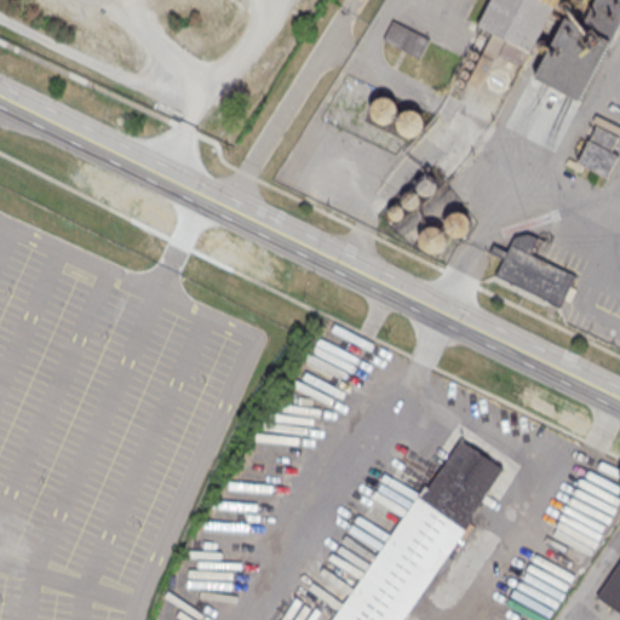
[(583,102),(619,16),(619,0),(595,0),(585,24),(554,10),(555,6),(541,0),(493,0),(481,28),(505,39),(499,55),(526,67),(541,32),(554,36),(535,80),(583,102)]
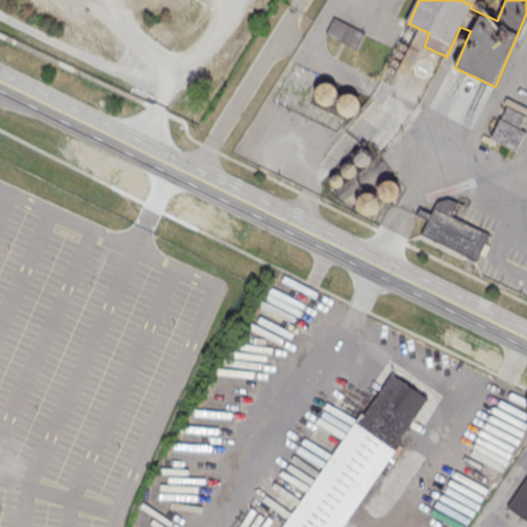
[(317,85),(312,104),(357,114),(361,96),(317,85)]
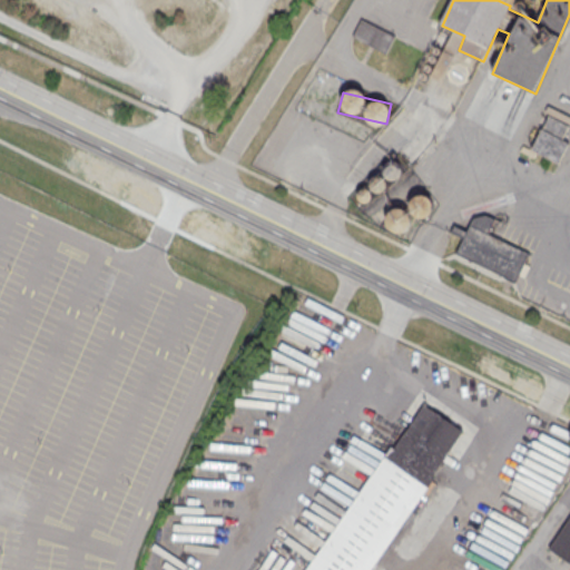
[(554,160),(569,126),(549,116),(533,150),(554,160)]
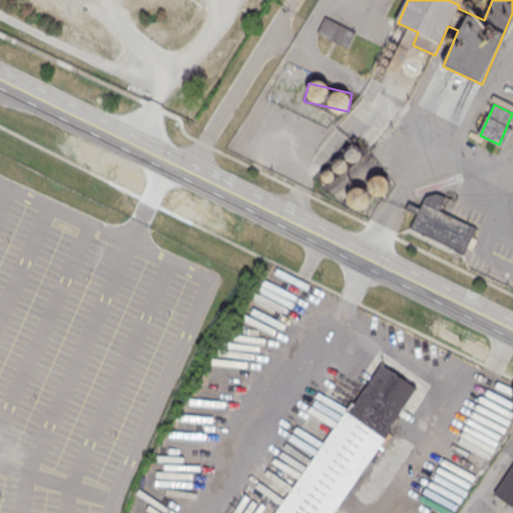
[(476,226),(439,210),(445,197),(429,190),(412,230),(465,253),(476,226)]
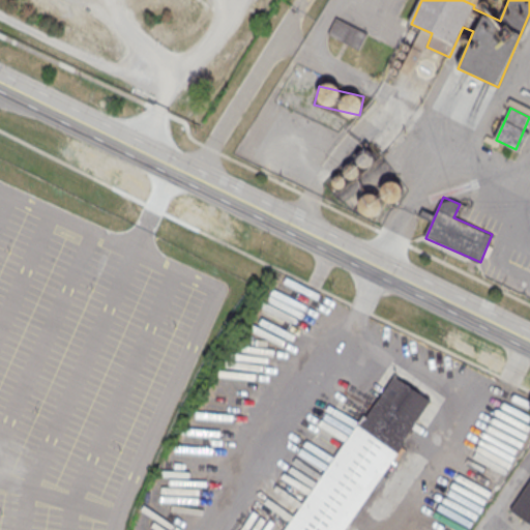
[(286,529),(364,416),(365,417),(394,375),(431,401),(403,442),(405,443),(345,529),(286,529)]
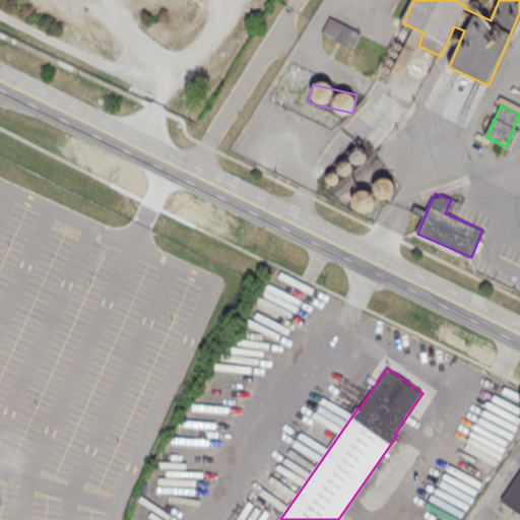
[(519,515),(519,470),(500,502),(519,515)]
